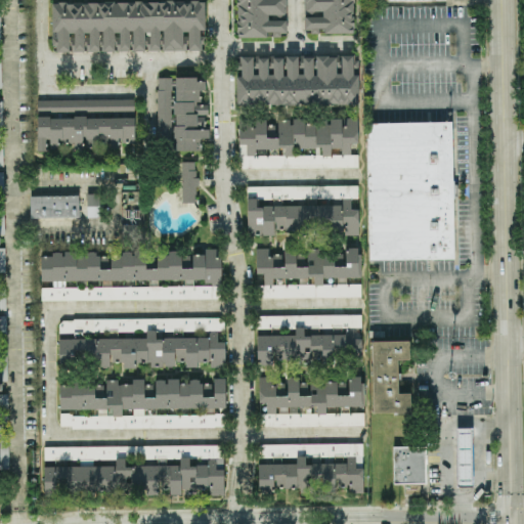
[(236,0),(238,38),(273,37),(273,36),(288,35),(287,0),(236,0)]
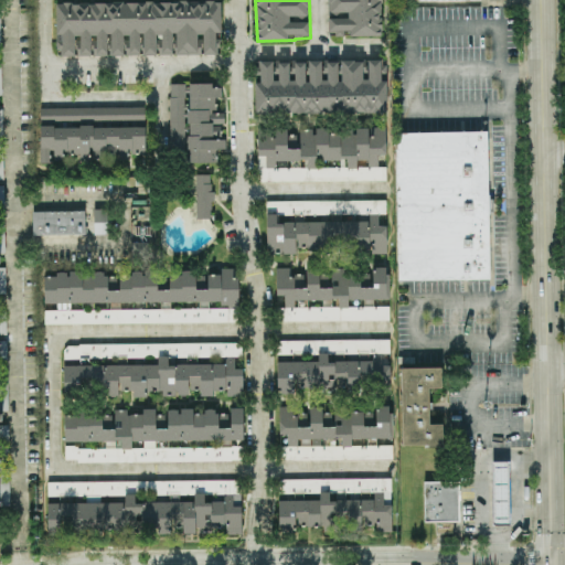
[(382,35),(381,0),(328,0),(329,36),(382,35)]
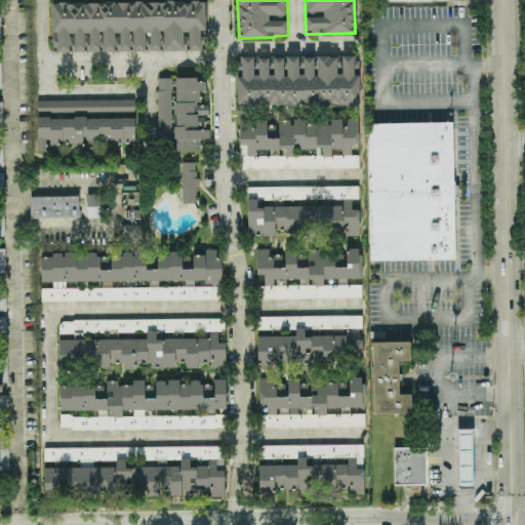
[(52,4),(53,53),(116,52),(115,41),(118,41),(118,52),(132,52),(162,51),(162,52),(204,51),(204,37),(205,37),(204,1),(52,4)]
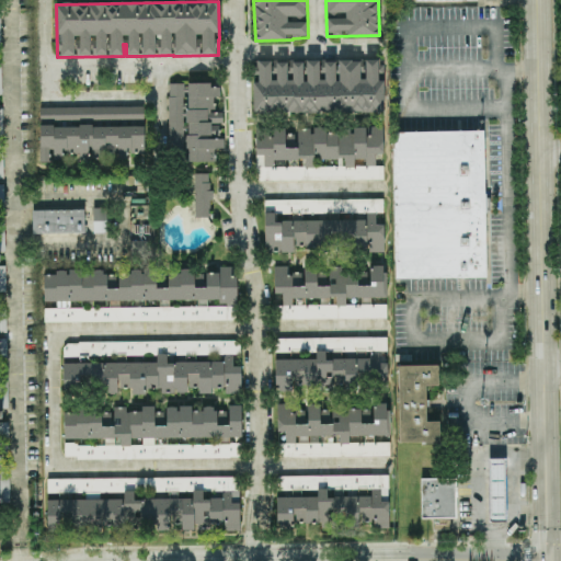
[(253,112),(382,114),(384,75),(381,73),(381,60),(366,60),(366,79),(359,79),(359,61),(336,60),(336,61),(305,60),(305,61),(259,61),(258,83),(254,83),(253,112)]
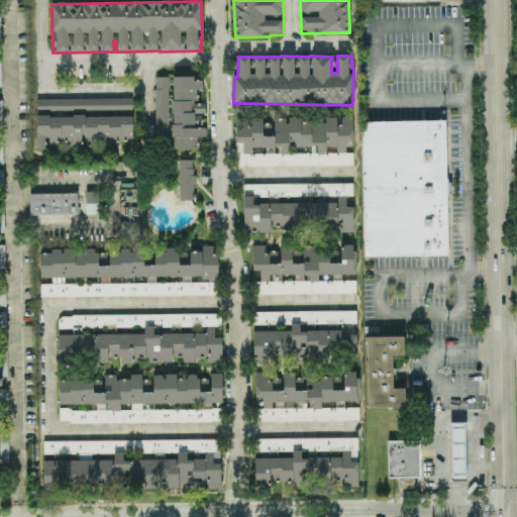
[(172,149),(199,149),(199,137),(207,137),(207,128),(204,128),(203,104),(198,104),(198,90),(203,90),(203,81),(195,81),(195,77),(156,77),(156,131),(172,131),(172,149)]
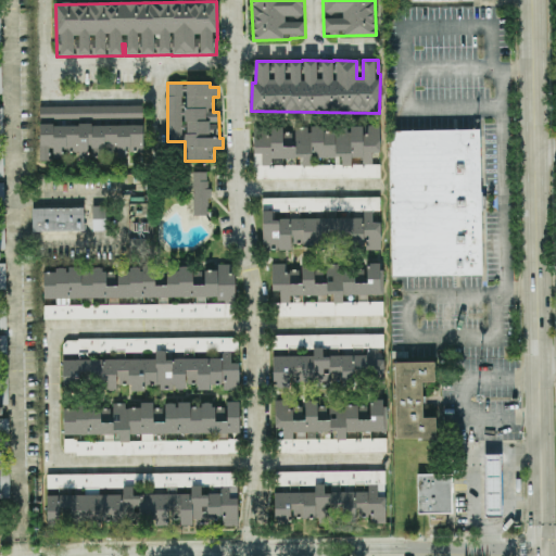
[(39,106),(39,160),(126,159),(126,152),(143,152),(142,105),(39,106)]
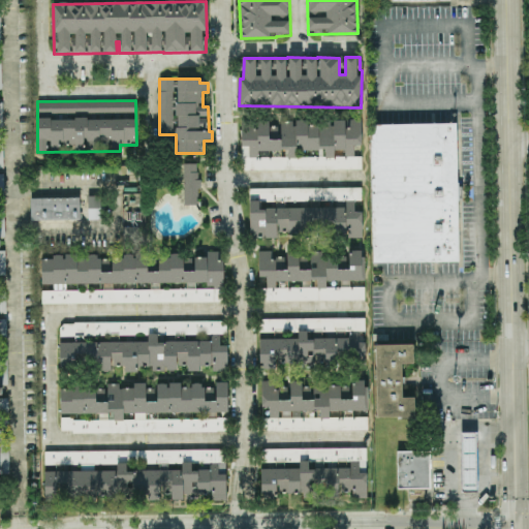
[(242,170),(362,169),(362,156),(354,156),(354,146),(362,146),(362,122),(279,122),(279,124),(241,124),(242,170)]
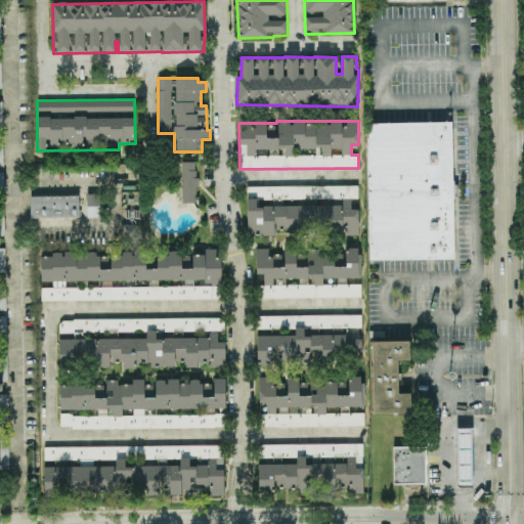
[(452,123),(366,124),(369,261),(454,259),(452,123)]
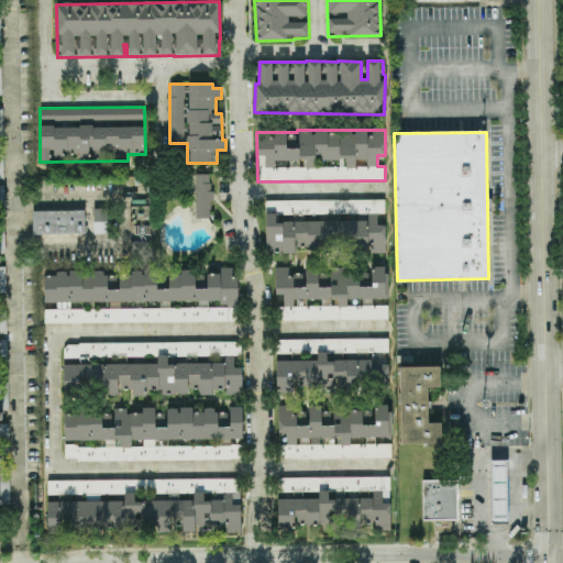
[(196,219),(211,219),(210,175),(195,175),(196,219)]
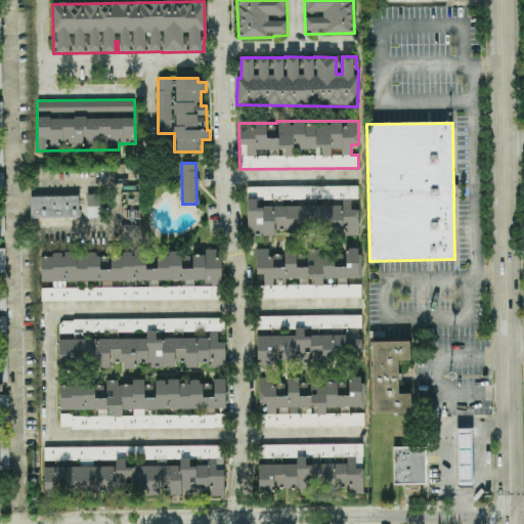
[(248,187),(248,200),(358,199),(358,186),(248,187)]
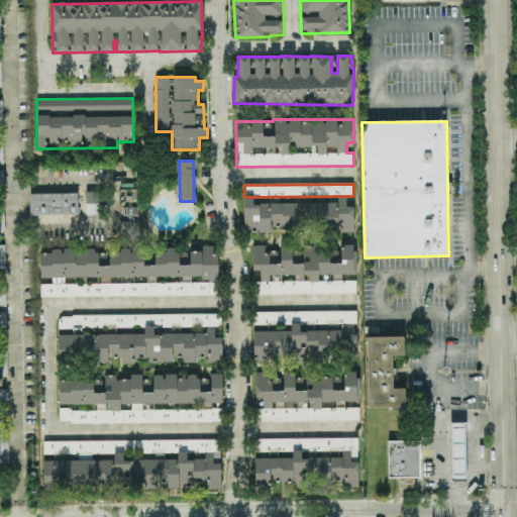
[(86,215),(101,215),(101,192),(87,192),(86,215)]
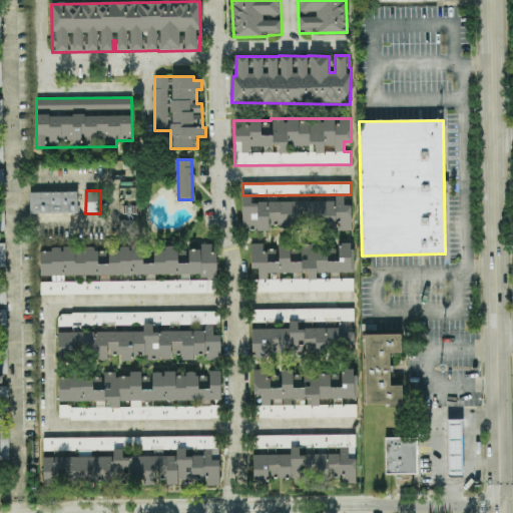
[(30,214),(78,213),(77,191),(30,192),(30,214)]
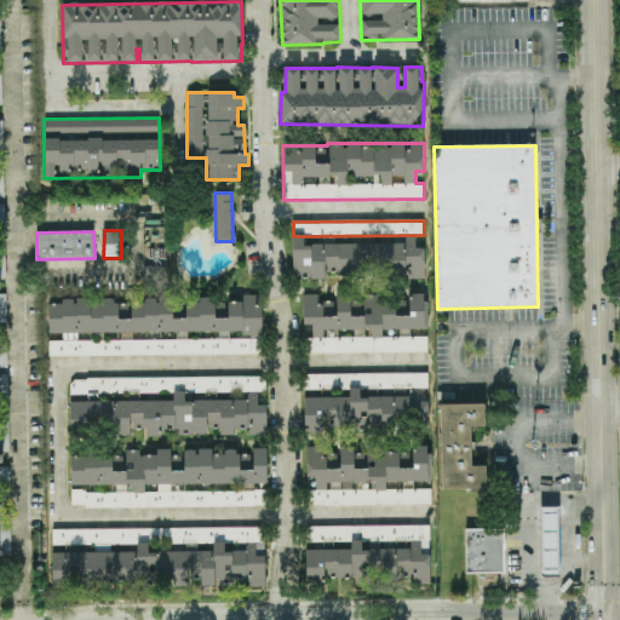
[(293,279),(326,279),(326,275),(425,275),(425,248),(415,248),(417,236),(403,236),(403,244),(304,244),(304,236),(293,236),(293,279)]
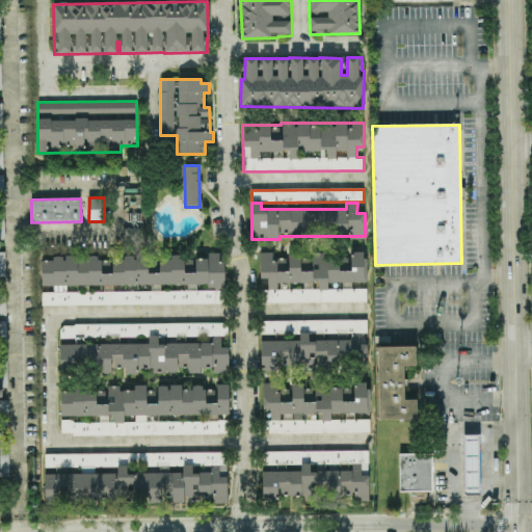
[(140,229),(124,229),(124,246),(140,246),(140,229)]
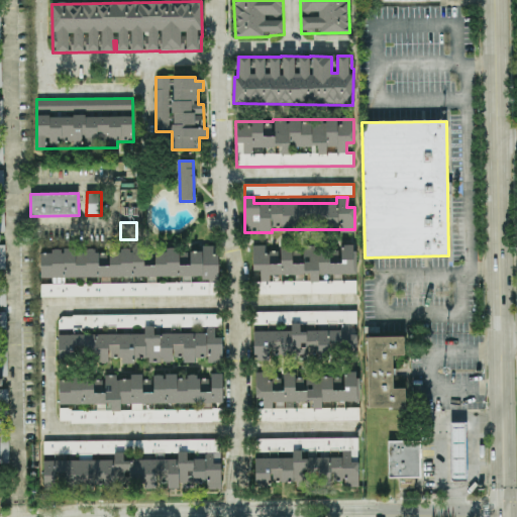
[(356,294),(356,281),(320,281),(320,275),(356,275),(356,260),(352,245),(340,245),(338,250),(333,250),(320,253),(311,254),(311,262),(300,265),(294,265),(292,259),(292,245),(281,245),(281,251),(275,251),(267,253),(267,245),(253,245),(253,271),(261,271),(261,283),(253,283),(253,295),(356,294)]
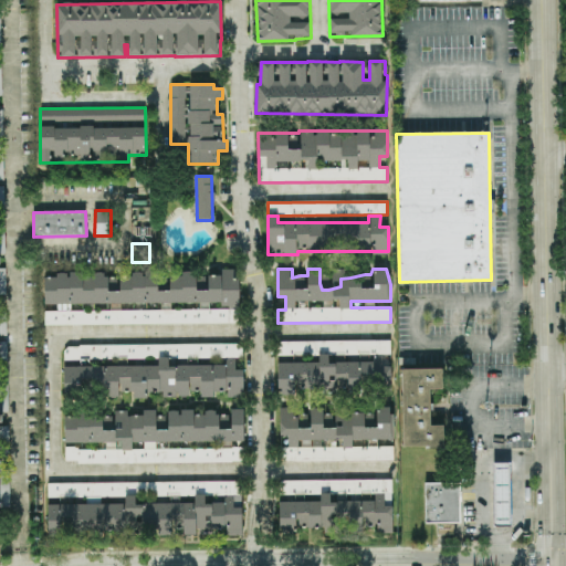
[(240,323),(239,272),(169,273),(170,291),(158,291),(157,273),(56,274),(56,279),(44,279),(44,325),(240,323)]
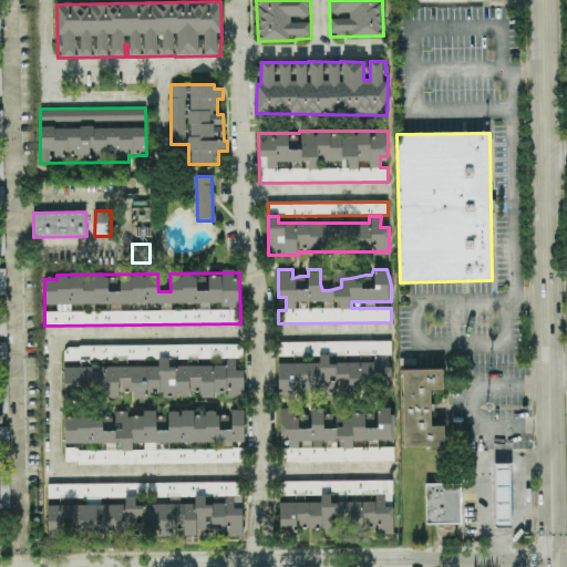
[(64,395),(120,395),(121,393),(134,393),(134,399),(147,399),(150,393),(163,393),(163,398),(188,398),(191,392),(210,399),(215,399),(216,394),(223,394),(235,399),(244,399),(244,371),(236,371),(236,359),(243,359),(243,346),(83,347),(80,357),(74,354),(71,363),(64,368),(64,395)]
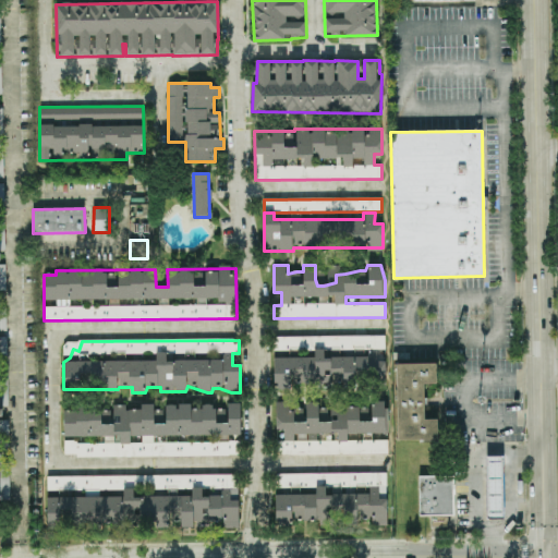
[(438,440),(437,420),(425,420),(424,385),(437,384),(436,364),(396,364),(397,440),(438,440)]
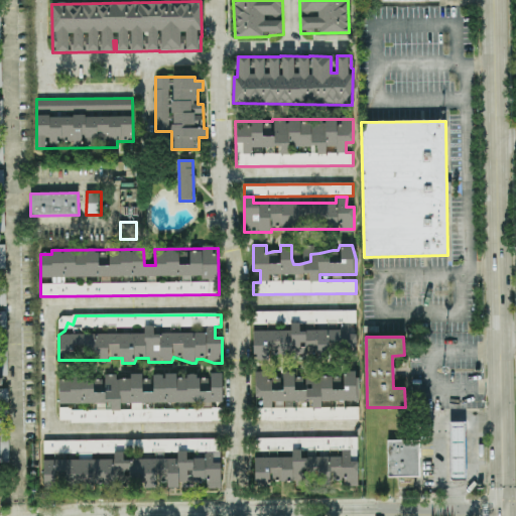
[(256,421),(359,419),(359,404),(358,404),(358,371),(343,371),(343,375),(304,376),(304,378),(294,378),(294,372),(283,373),(283,379),(266,379),(266,372),(255,373),(255,397),(263,397),(263,406),(256,406),(256,421)]
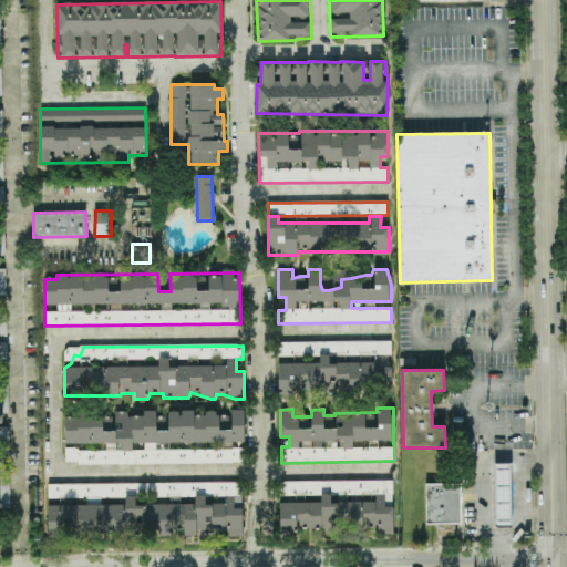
[(66,465),(244,462),(244,449),(233,449),(233,442),(245,442),(244,410),(232,410),(232,415),(217,415),(217,412),(167,413),(144,413),(144,416),(129,416),(129,411),(114,411),(114,416),(65,416),(66,465)]
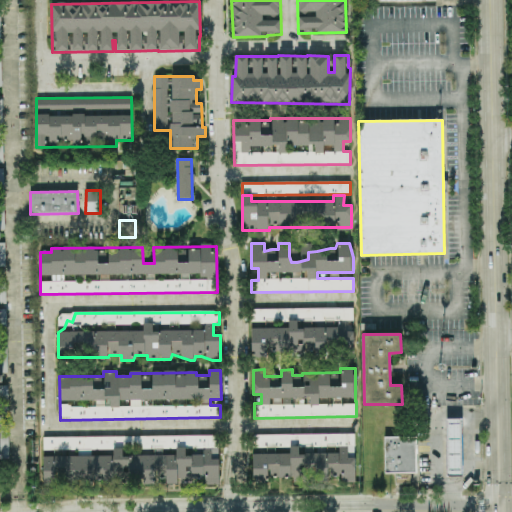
[(462,418),(446,419),(447,476),(462,475),(462,418)]
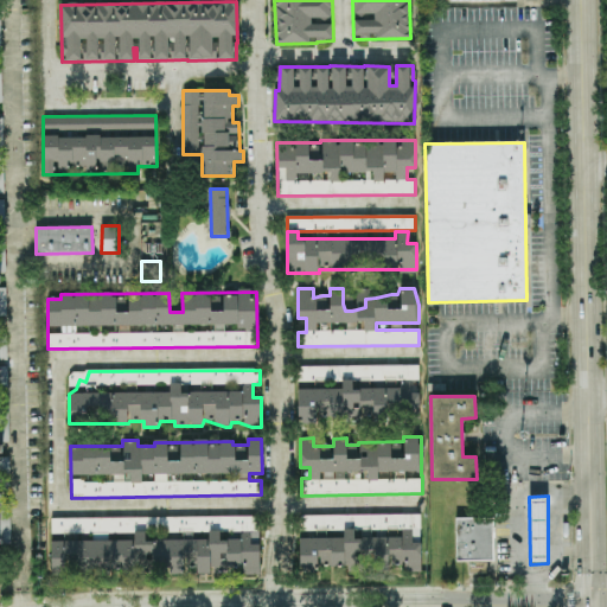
[(421,515),(301,516),(301,535),(300,535),(300,568),(404,567),(404,573),(421,573),(421,515)]
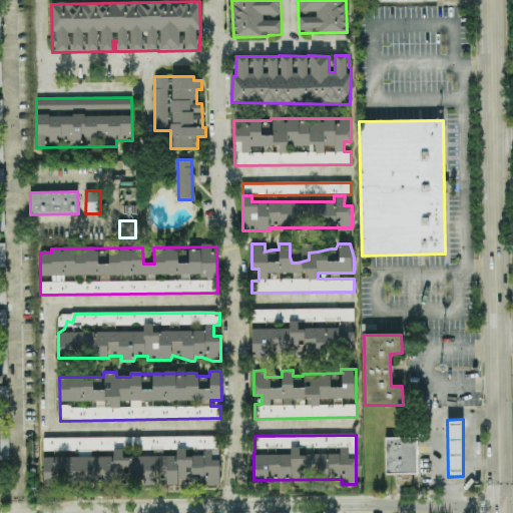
[(219,484),(218,436),(83,439),(83,448),(82,448),(82,456),(60,457),(60,438),(43,439),(44,484),(143,482),(143,486),(156,485),(156,477),(168,477),(168,485),(219,484)]
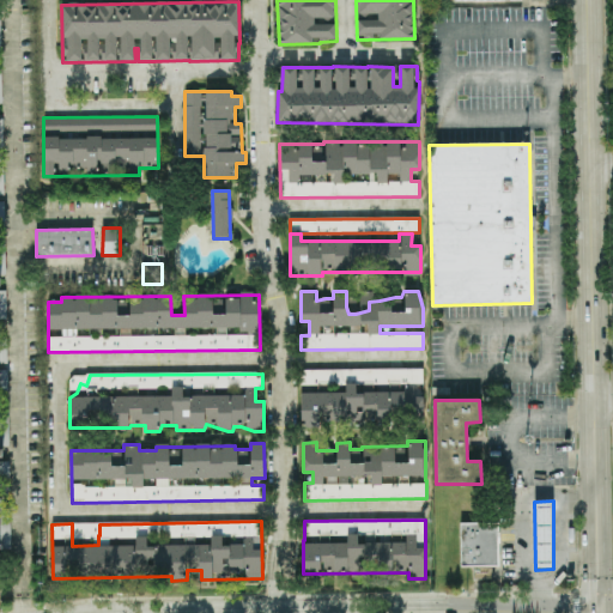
[(499,523),(460,523),(461,568),(499,568),(499,523)]
